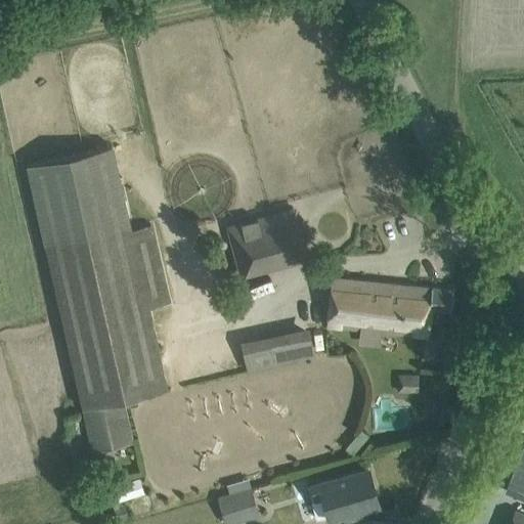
[(28,164),(82,416),(90,454),(131,446),(120,397),(166,388),(158,348),(148,307),(168,302),(150,224),(131,228),(112,144),(28,164)]
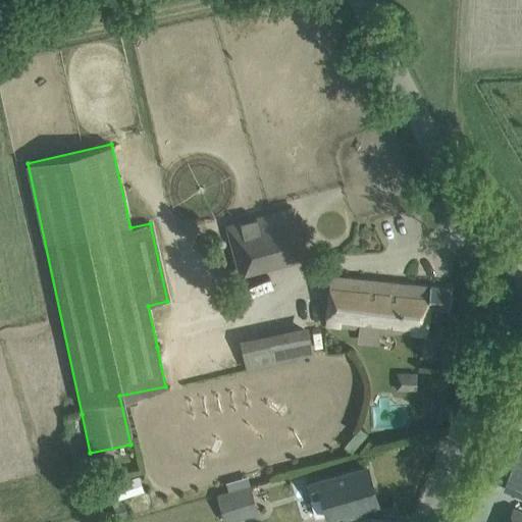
[(225,225),(238,272),(307,254),(295,207),(225,225)]
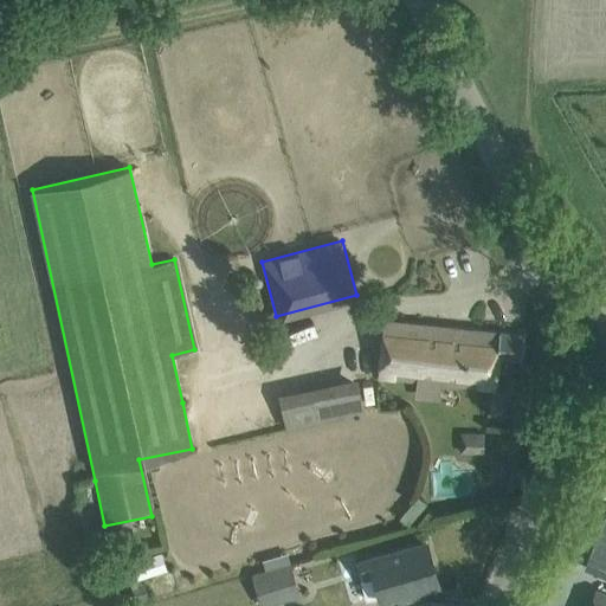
[(378,376),(461,385),(463,362),(449,360),(452,327),(384,320),(378,376)]
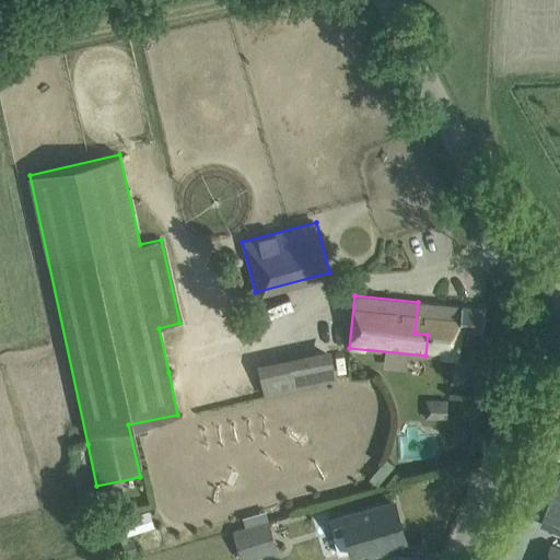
[(428,335),(426,356),(456,359),(459,329),(481,331),(483,310),(418,302),(415,333),(428,335)]
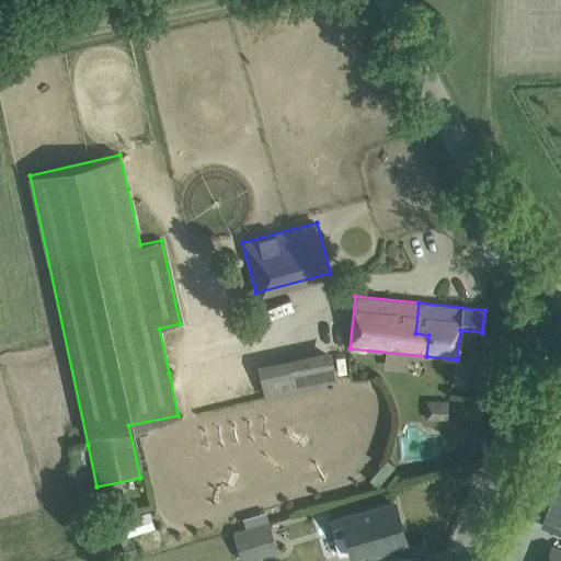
[(258,364),(265,397),(338,380),(330,347),(258,364)]
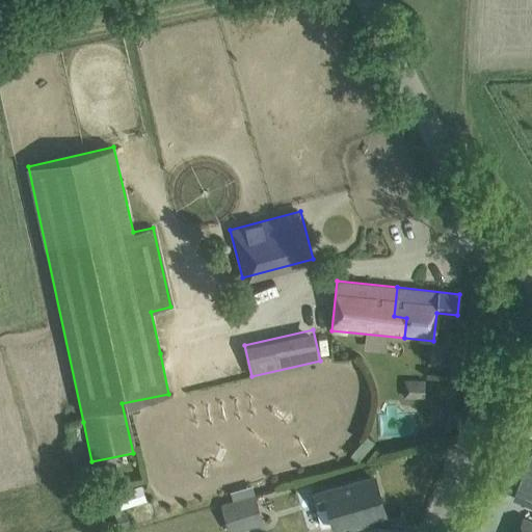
[(403,396),(424,397),(424,380),(403,380),(403,396)]
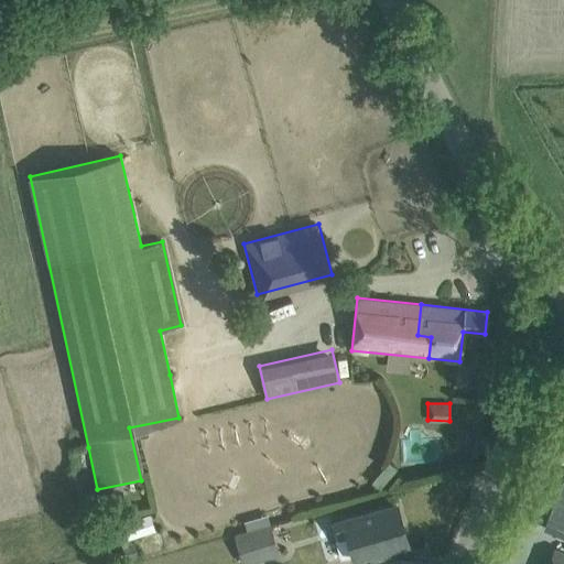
[(563,474),(545,467),(524,518),(563,533),(563,474)]
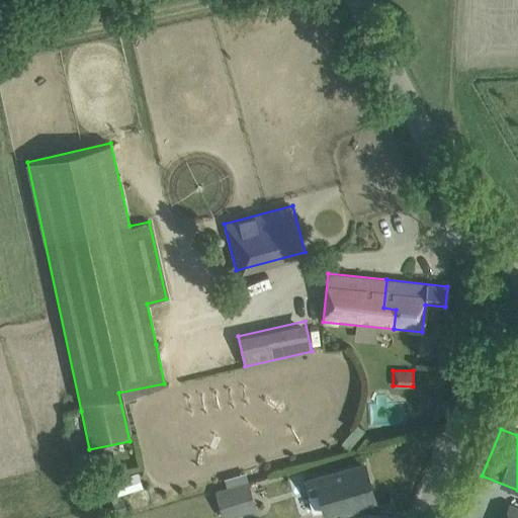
[(363,463),(344,469),(309,480),(313,493),(320,491),(326,508),(339,505),(341,511),(359,507),(357,501),(373,497),(363,463)]
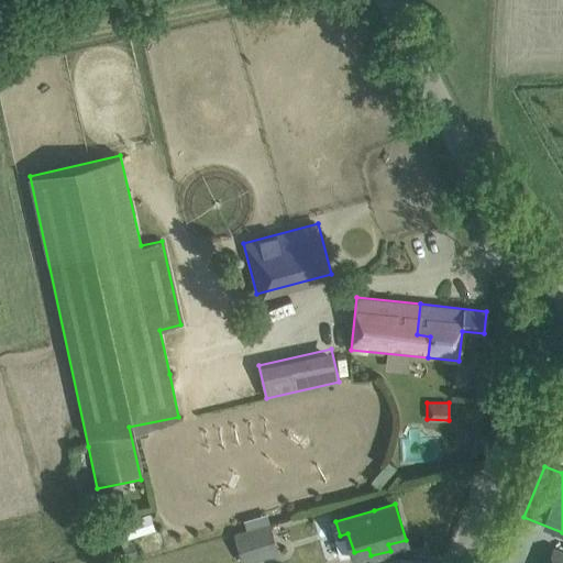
[(150,515),(117,523),(121,539),(154,530),(150,515)]
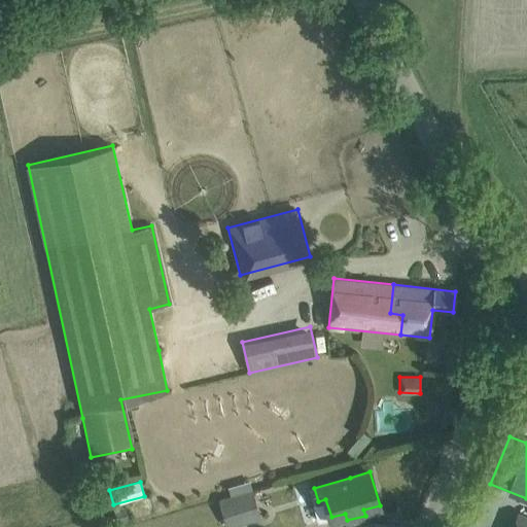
[(227,526),(260,518),(252,489),(219,498),(226,526),(227,526)]
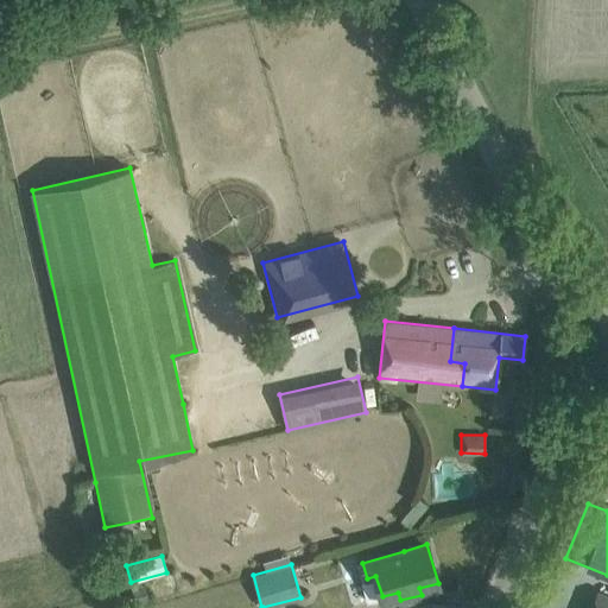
[(607,607),(607,596),(597,593),(590,607),(607,607)]
